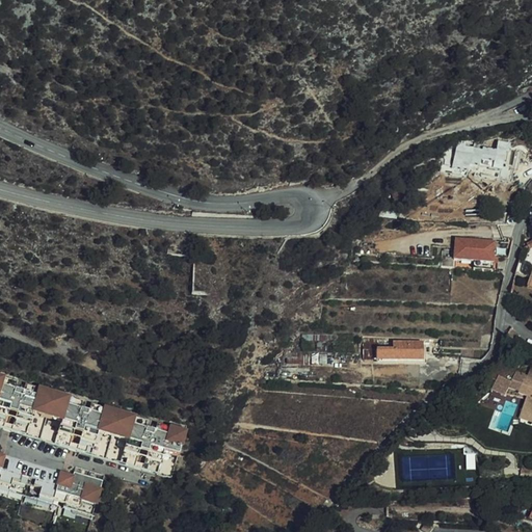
[(473,145),(468,169),(500,177),(504,159),(502,158),(504,151),(509,152),(511,140),(499,138),(496,149),(483,145),(482,148),(473,145)]
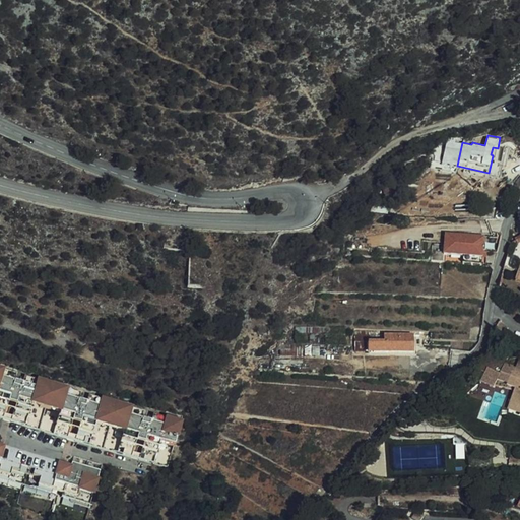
[(454,176),(457,166),(462,142),(447,138),(439,168),(449,171),(448,175),(454,176)]
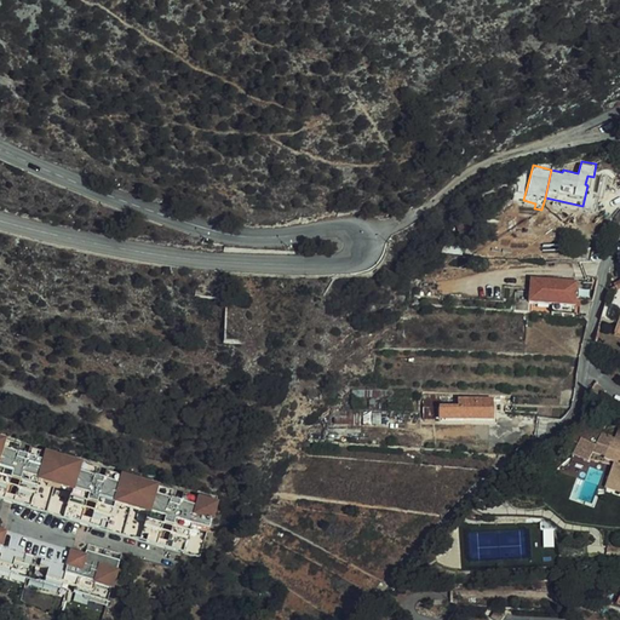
[(613,231),(606,228),(598,240),(601,241),(600,244),(604,247),(613,231)]
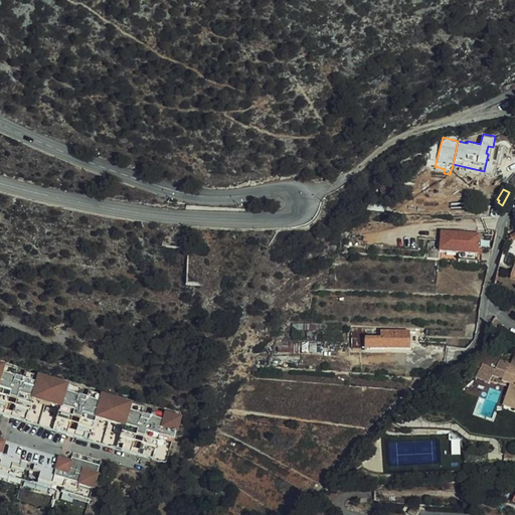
[(478,256),(479,249),(480,236),(444,232),(442,243),(433,243),(432,259),(441,260),(442,252),(459,254),(459,261),(478,263),(478,256)]
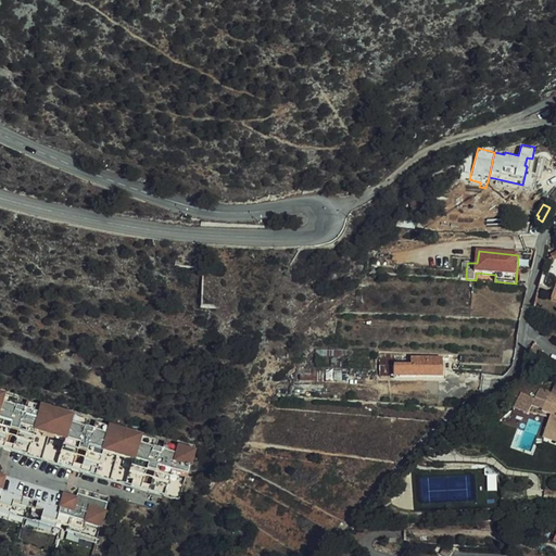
[(350,270),(351,279),(368,277),(366,270),(350,270)]
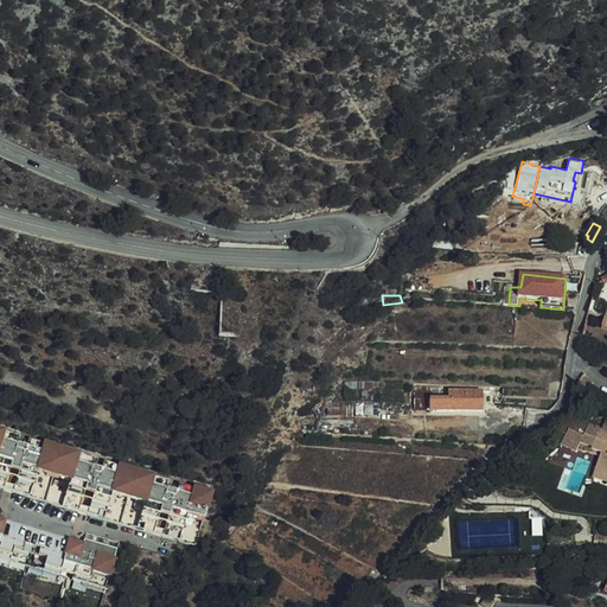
[(589,388),(582,382),(577,387),(585,394),(589,388)]
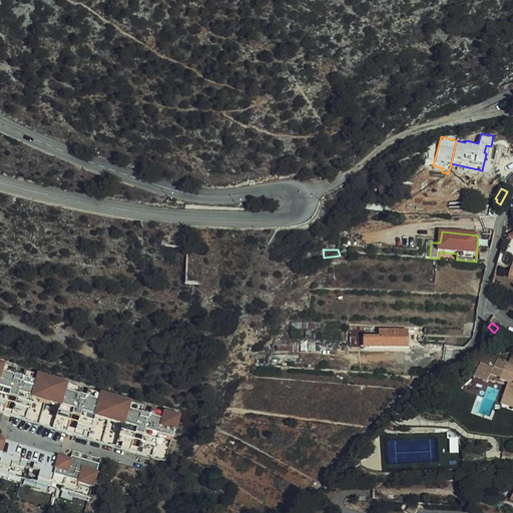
[(378,338),(379,327),(351,326),(350,348),(362,348),(363,338),(378,338)]
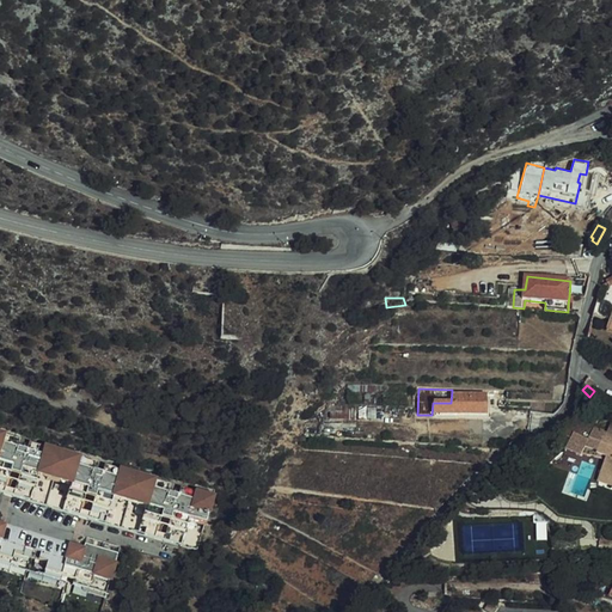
[(484,391),(452,390),(451,403),(433,403),(432,415),(487,415),(487,407),(489,405),(489,396),(484,396),(484,391)]
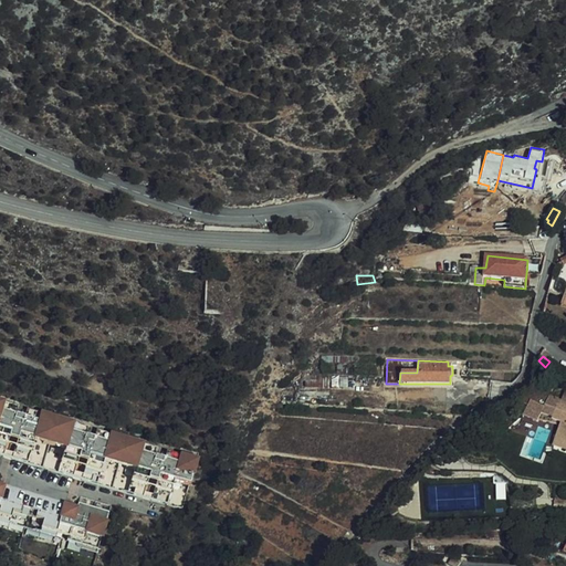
[(346,384),(347,376),(306,374),(306,387),(328,389),(329,383),(346,384)]
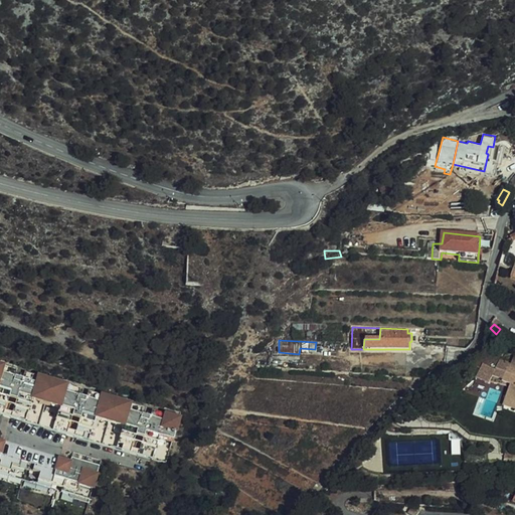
[(514,351),(510,365),(498,361),(494,372),(480,367),(475,381),(489,386),(492,378),(501,382),(501,381),(514,385),(508,402),(514,403),(514,351)]
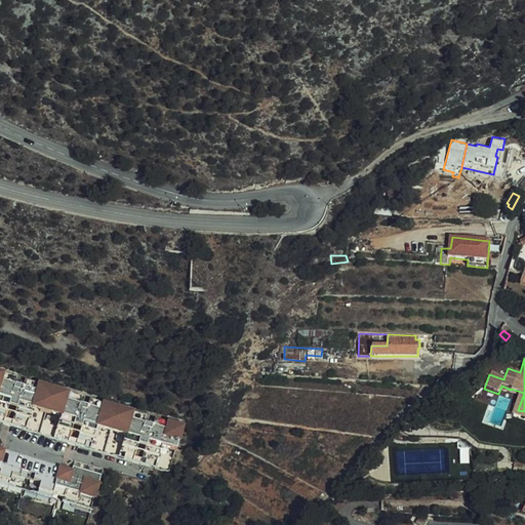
[(184,430),(0,375),(0,420),(171,471),(184,430)]
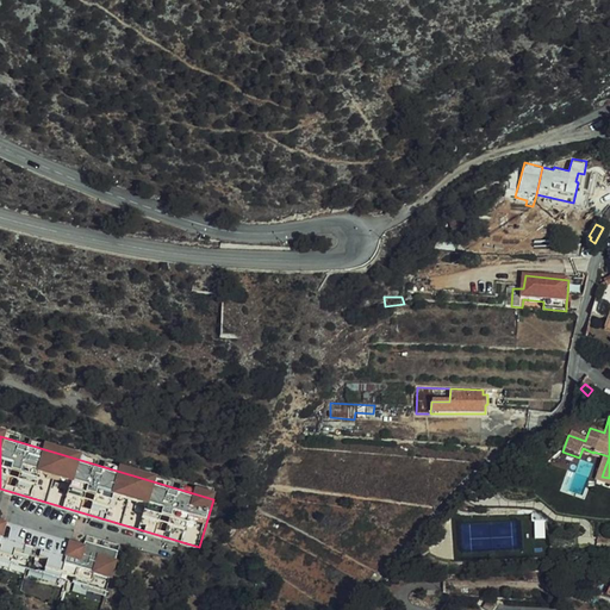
[(593,452),(593,453),(592,456),(602,460),(595,481),(609,485),(609,478),(602,477),(609,456),(593,452)]
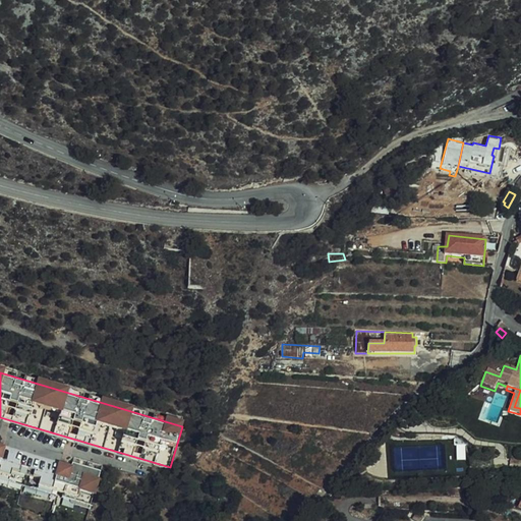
[(65,488),(63,496),(63,499),(91,508),(102,471),(74,463),(73,468),(0,446),(0,480),(52,496),(53,493),(55,485),(65,488)]
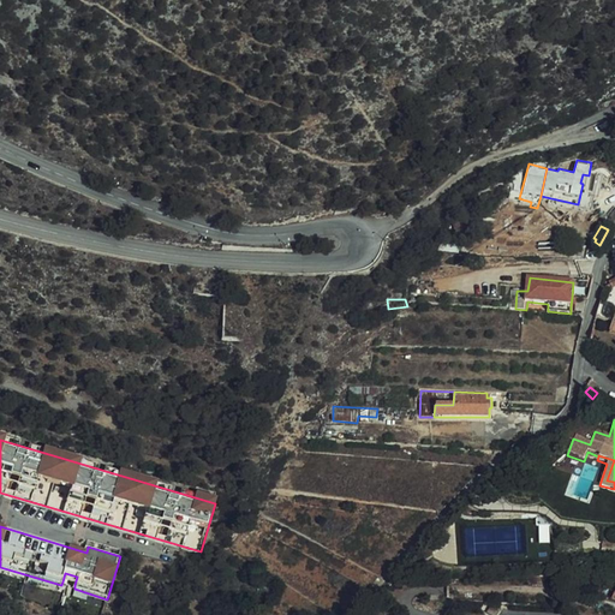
[(63,581),(75,585),(77,577),(65,573),(63,581)]
